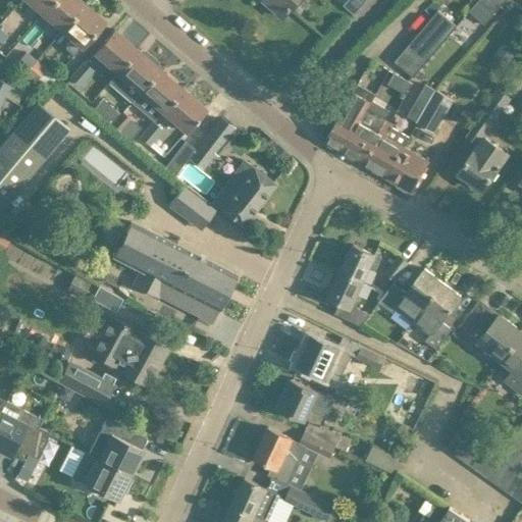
[(25,0),(42,13),(53,0),(25,0)]
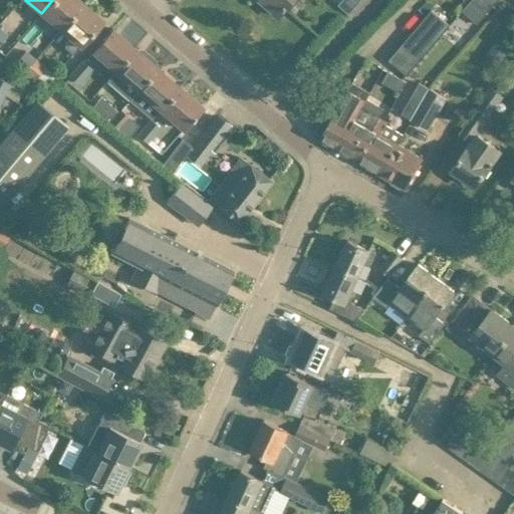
[(52,0),(41,13),(60,29),(79,7),(72,2),(73,0),(52,0)]
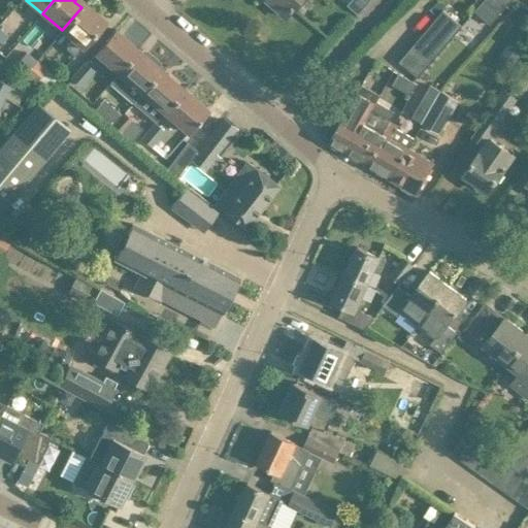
[(265,0),(286,18),(300,0),(265,0)]
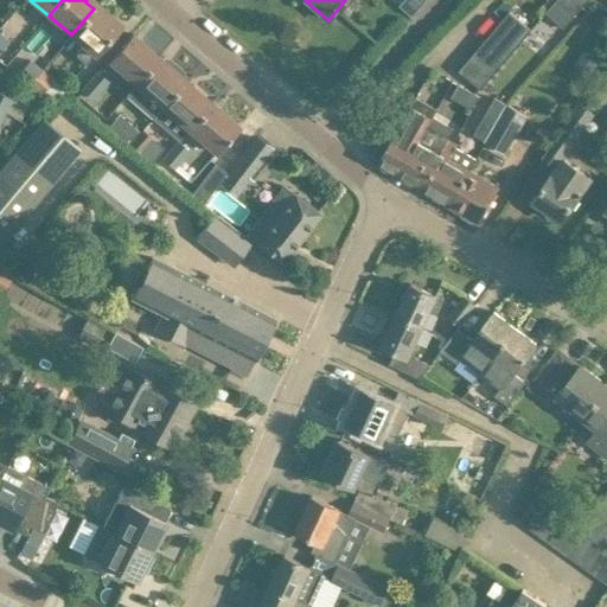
[(555,0),(545,12),(563,27),(586,0),(555,0)]
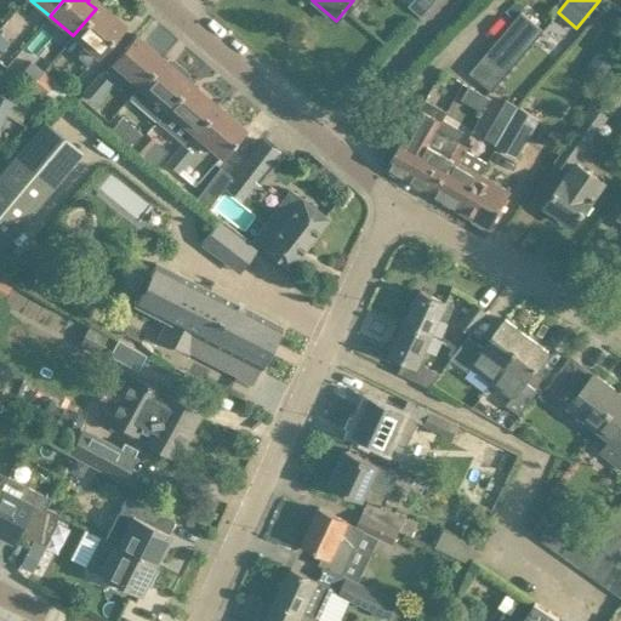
[(100,4),(96,9),(73,35),(84,45),(78,52),(78,57),(87,66),(124,24),(123,23),(118,28),(110,22),(115,17),(100,4)]
